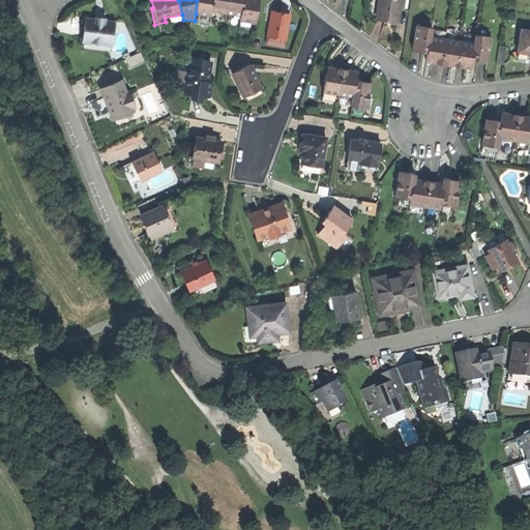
[(211,16),(212,10),(213,0),(197,0),(196,13),(211,16)]
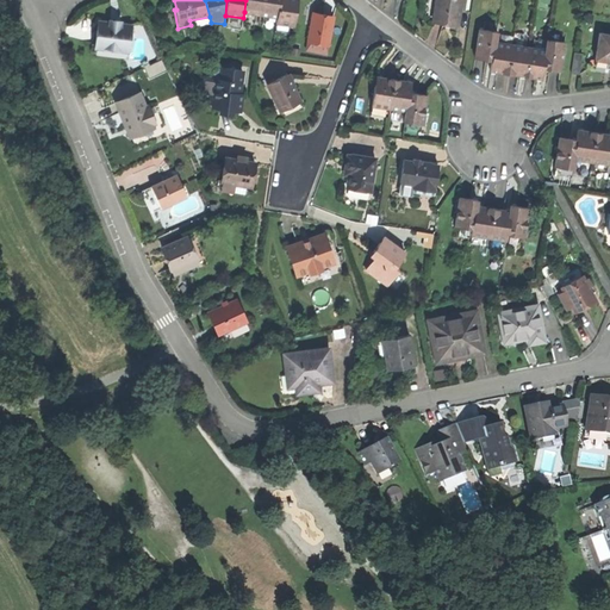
[(246,0),(244,12),(261,14),(262,0),(246,0)]
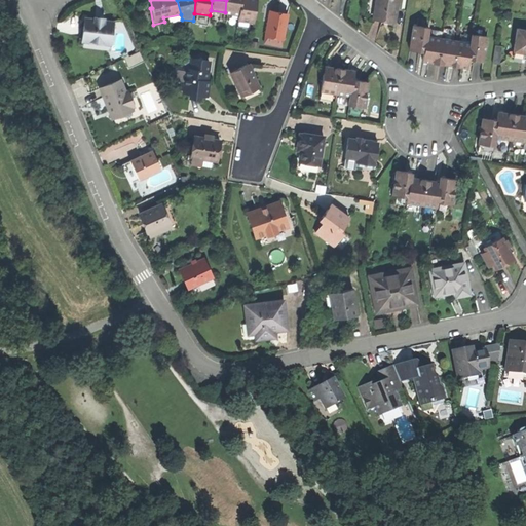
[(226,0),(225,12),(239,14),(241,0),(226,0)]
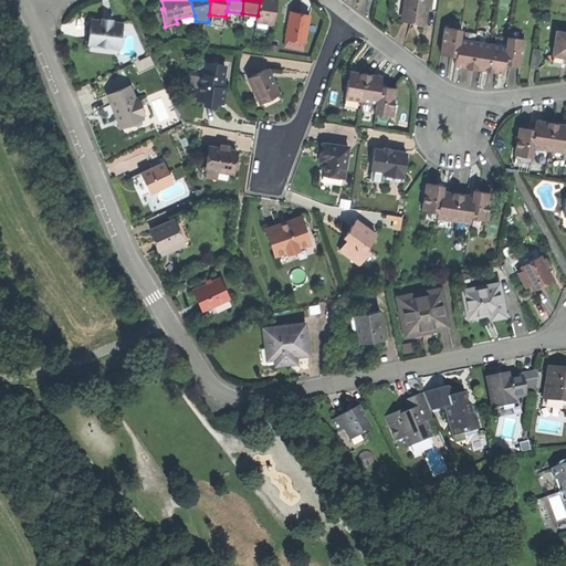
[(257,22),(273,24),(276,0),(260,0),(258,16),(257,22)]
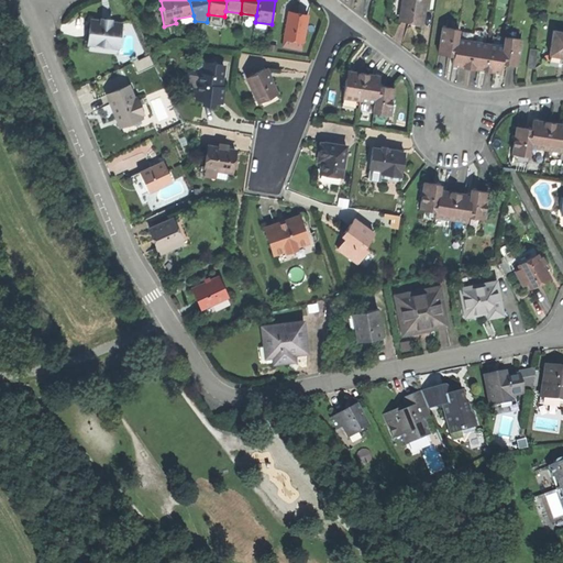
[(410,22),(423,23),(426,0),(404,0),(400,21),(410,22)]
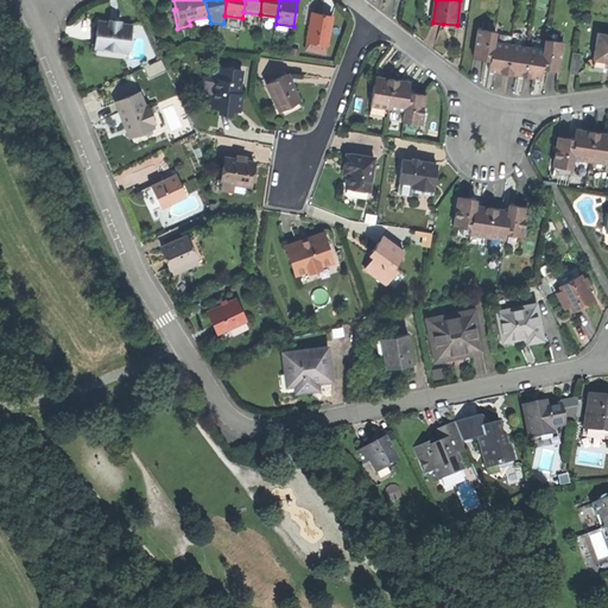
[(308,42),(328,44),(333,17),(321,16),(311,13),(308,42)]
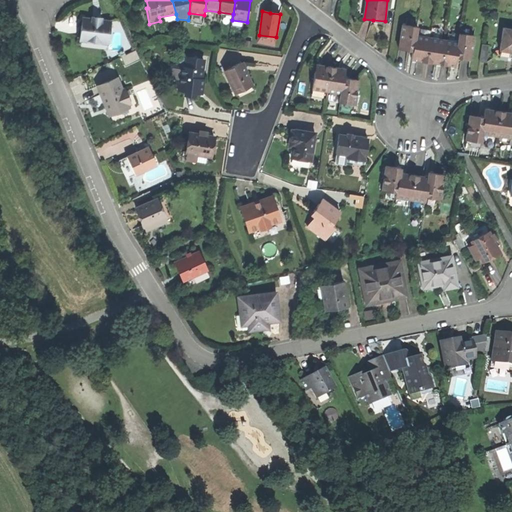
[(79,38),(109,41),(110,22),(101,21),(92,20),(81,19),(79,38)]
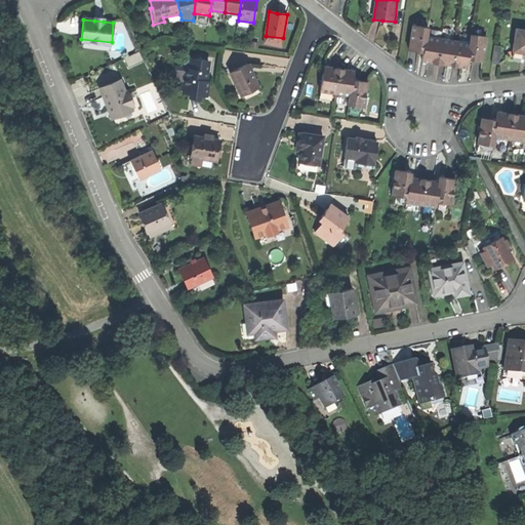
[(416,52),(423,53),(426,38),(428,28),(413,26),(409,51),(416,52)]
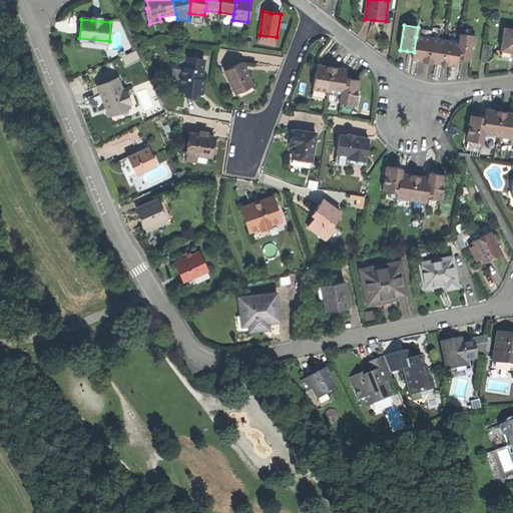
[(512,31),(504,30),(500,52),(510,54),(512,54),(512,31)]
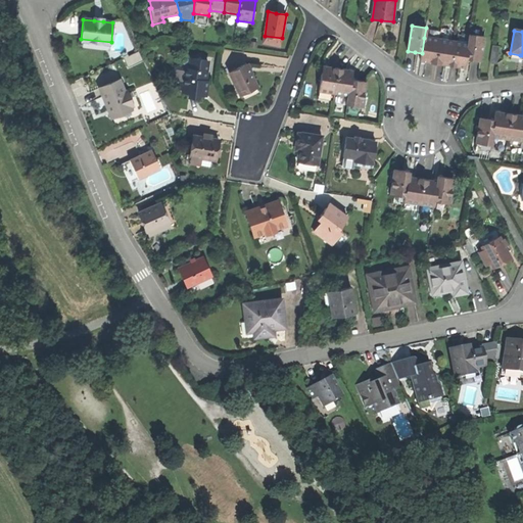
[(473,60),(481,62),(485,37),(470,35),(469,44),(467,60),(473,60)]
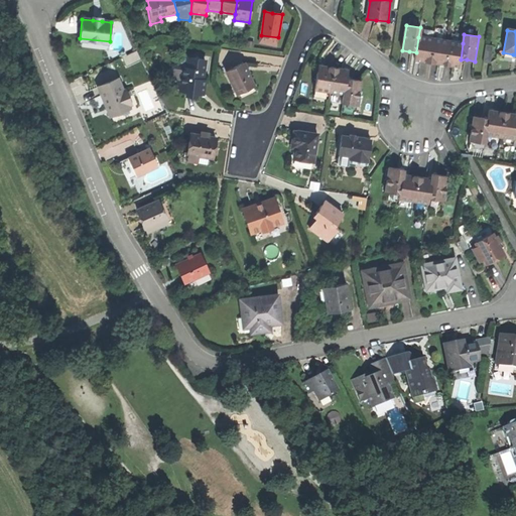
[(421,62),(429,63),(432,39),(418,37),(416,52),(415,61),(421,62)]
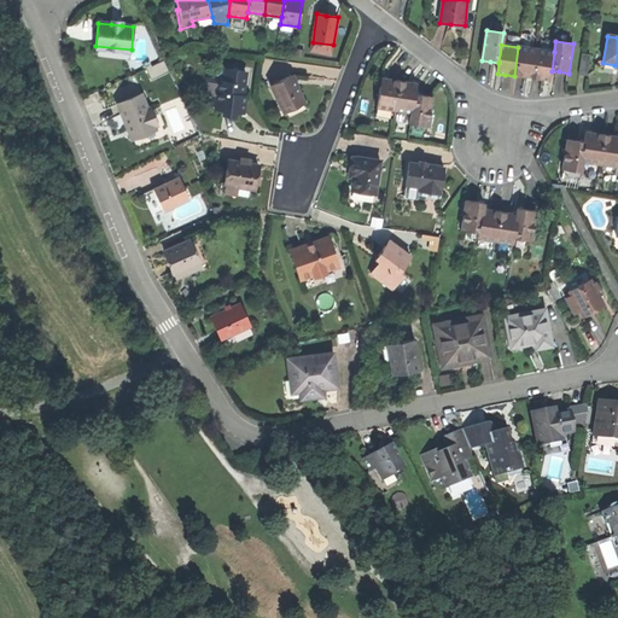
[(523,77),(531,79),(536,50),(518,47),(514,76),(523,77)]
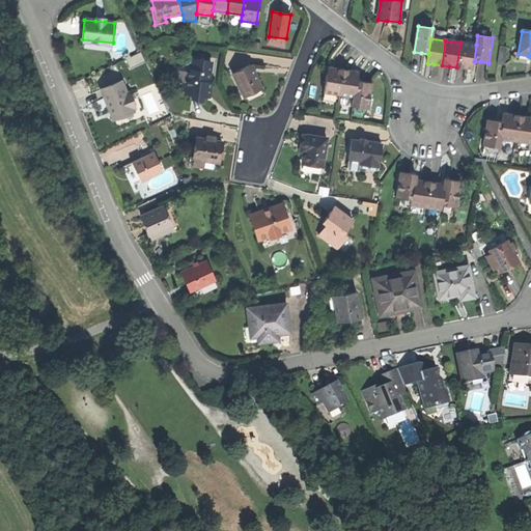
[(473,70),(474,61),(476,45),(460,43),(456,67),(465,68),(473,70)]
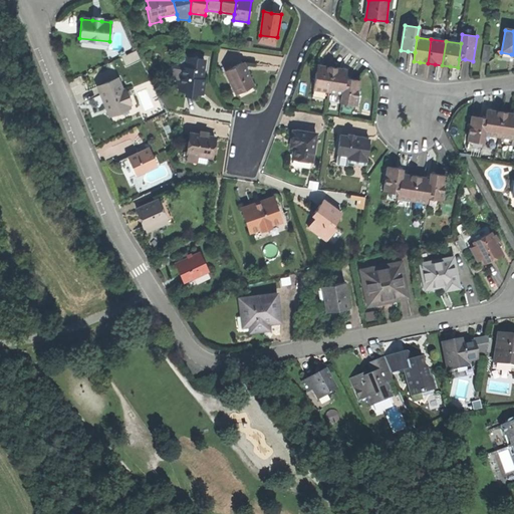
[(482,64),(489,65),(490,47),(484,46),(482,64)]
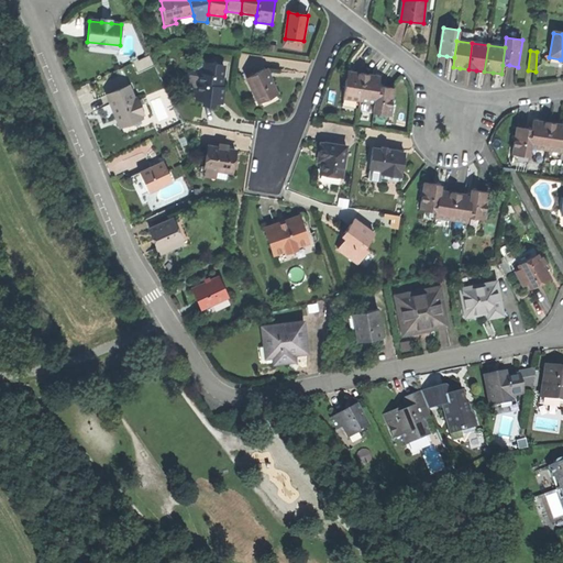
[(136,65),(140,72),(146,68),(144,62),(136,65)]
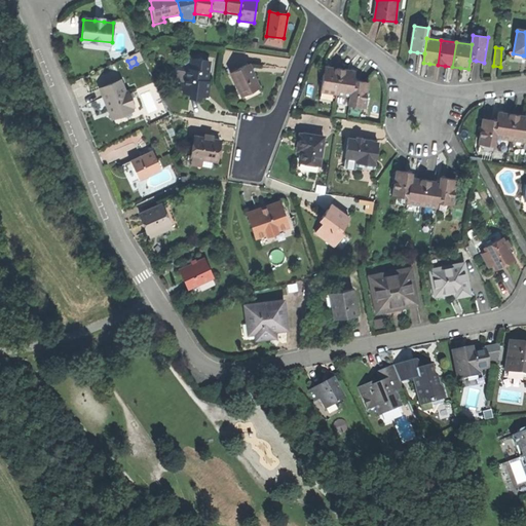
[(209,63),(202,62),(200,58),(198,61),(192,60),(191,69),(188,69),(186,86),(181,88),(185,95),(200,97),(200,95),(205,91),(208,91),(208,87),(209,81),(207,81),(209,63)]
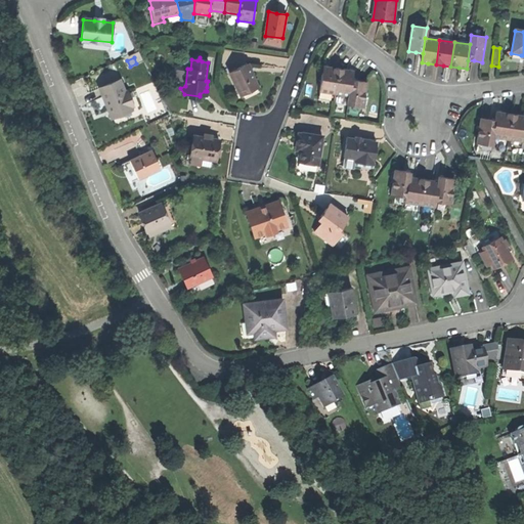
[(229,72),(239,93),(248,89),(257,85),(247,63),(229,72)]
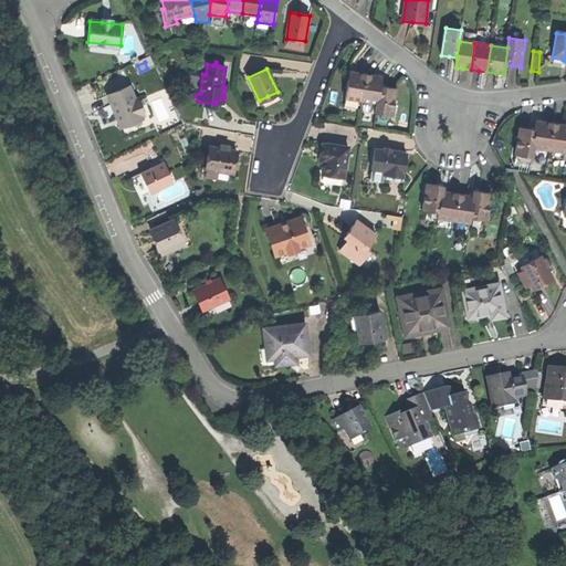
[(345,100),(363,102),(366,74),(357,73),(348,72),(345,100)]
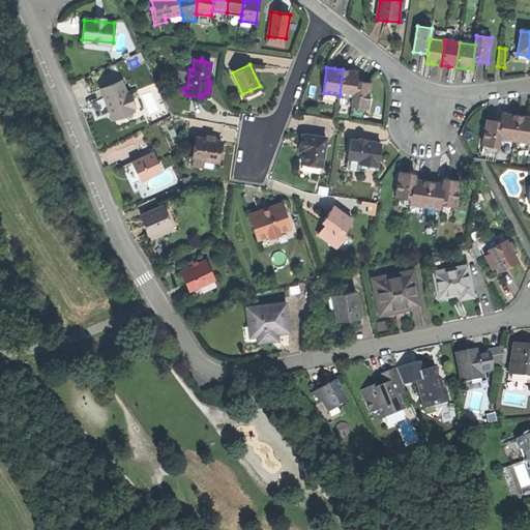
[(340,95),(354,97),(356,82),(357,71),(350,70),(343,69),(340,95)]
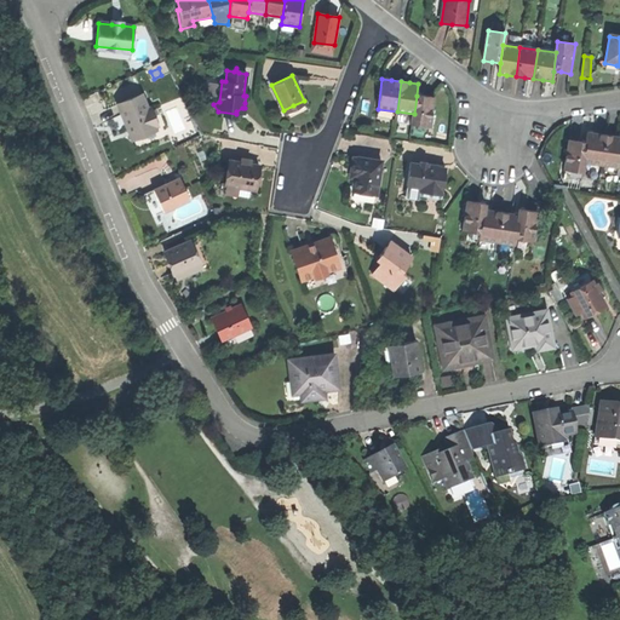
[(426,97),(417,96),(414,114),(412,126),(429,128),(434,98),(426,97)]
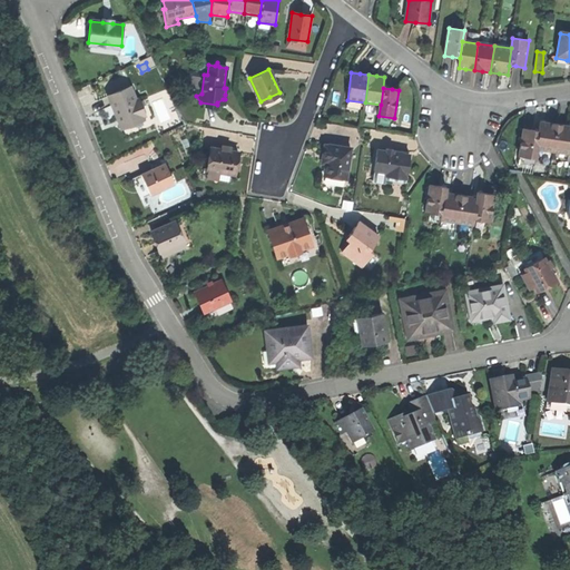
[(129,89),(106,98),(111,110),(115,120),(120,118),(125,128),(141,121),(129,89)]
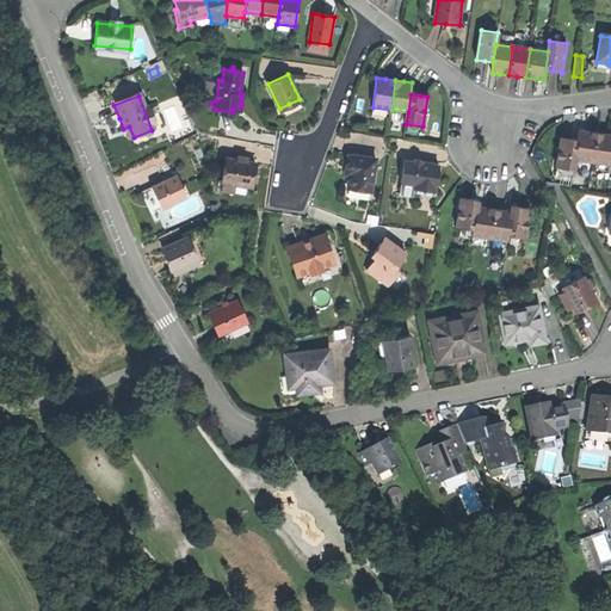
[(565,125),(563,135),(576,136),(576,127),(565,125)]
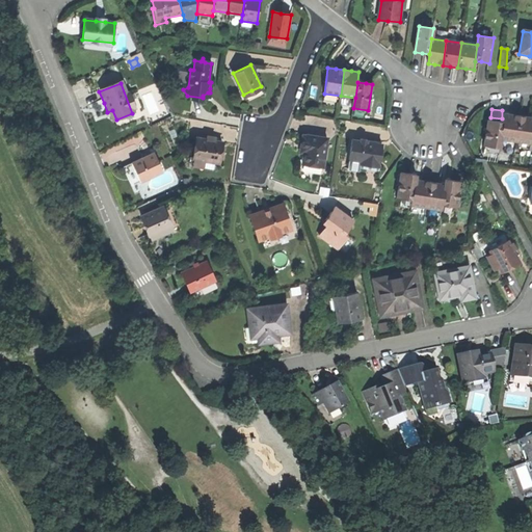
[(111,122),(116,120),(112,110),(107,112),(111,122)]
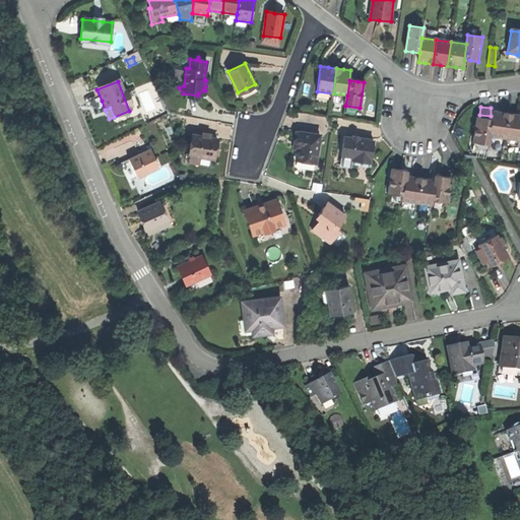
[(493,111),(492,120),(490,136),(505,139),(509,114),(502,113),(493,111)]
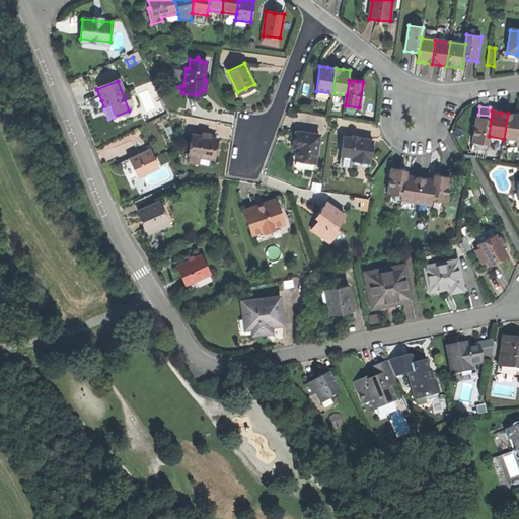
[(518,115),(515,115),(508,114),(504,139),(518,141),(518,132),(518,115)]
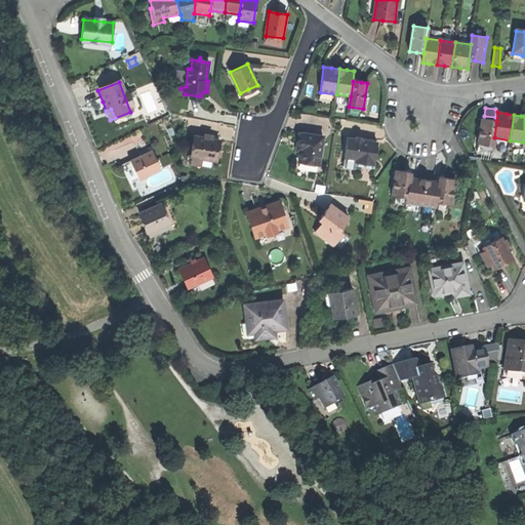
[(489,120),(481,119),(478,144),(493,146),(494,137),(496,121),(489,120)]
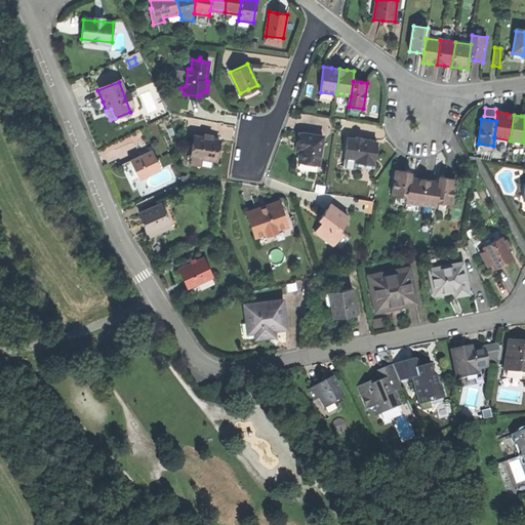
[(324,136),(303,133),(303,135),(299,135),(299,139),(298,145),(301,145),(299,161),(318,164),(320,164),(324,136)]
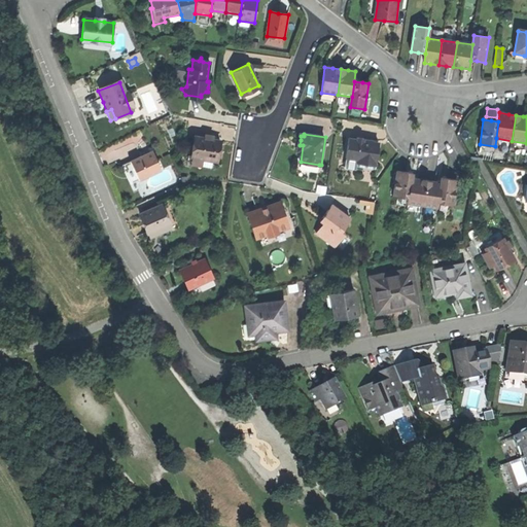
[(206,138),(196,136),(191,157),(194,157),(205,160),(217,162),(219,152),(221,141),(214,140),(206,138)]
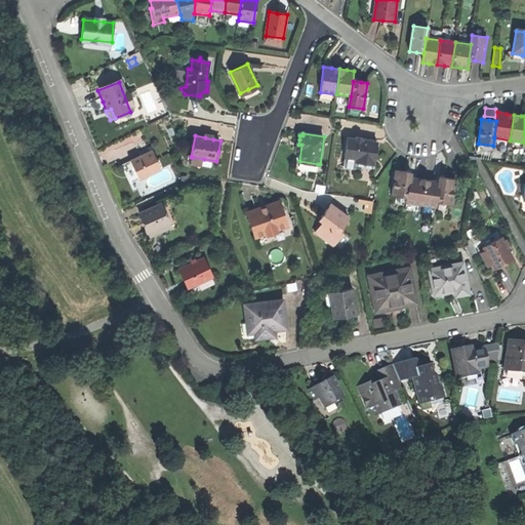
[(356,163),(374,165),(377,143),(368,142),(362,140),(363,137),(356,137),(356,139),(348,138),(345,159),(357,160),(356,163)]
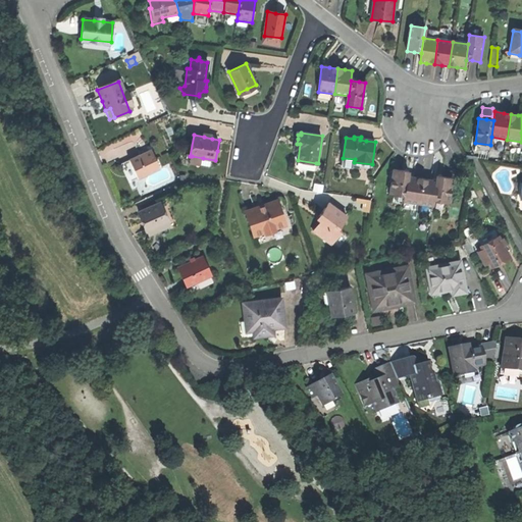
[(315,169),(316,163),(298,160),(300,144),(297,144),(294,166),(315,169)]
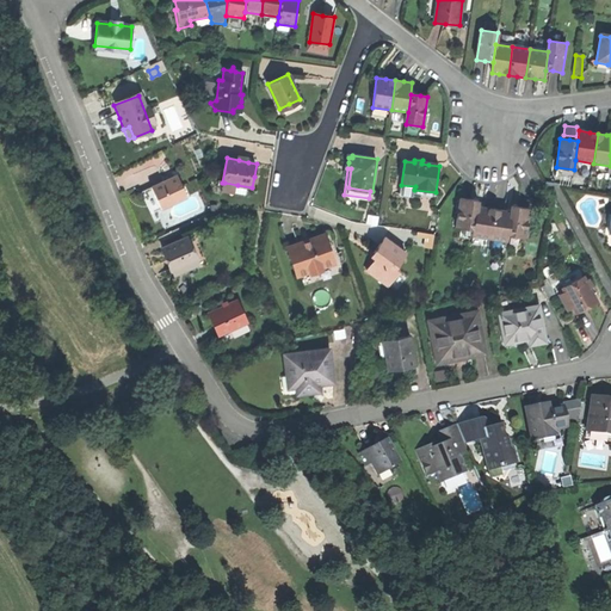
[(167,180),(150,189),(156,201),(159,198),(164,209),(186,198),(178,179),(168,183),(167,180)]
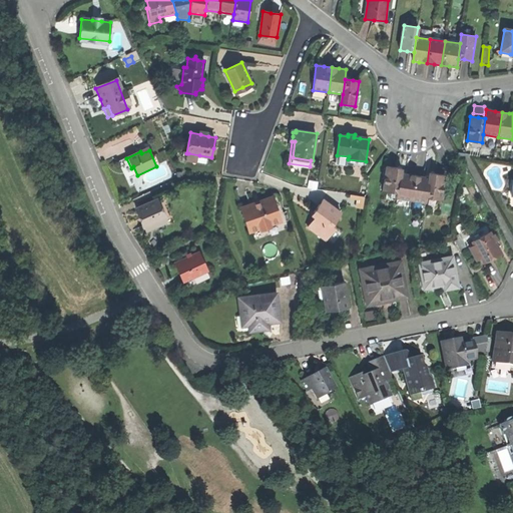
[(197,161),(199,155),(188,153),(187,160),(197,161)]
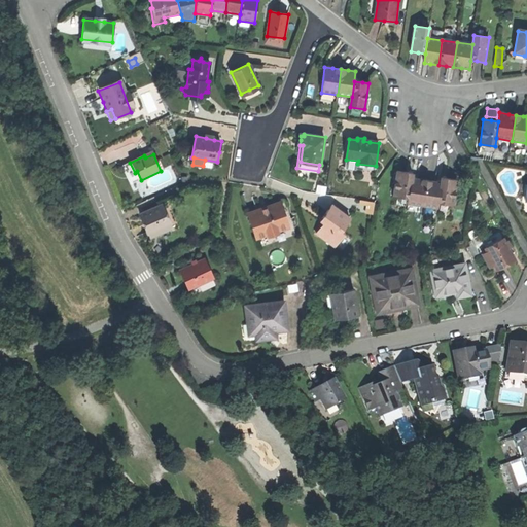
[(376,169),(376,166),(357,164),(358,161),(346,160),(345,165),(376,169)]
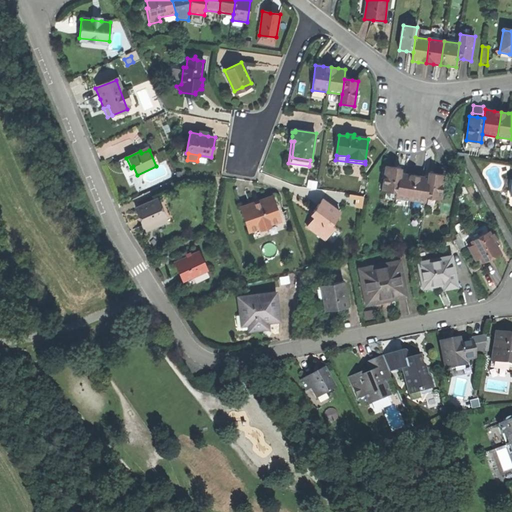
[(122,172),(126,180),(135,176),(131,168),(126,158),(117,162),(122,172)]
